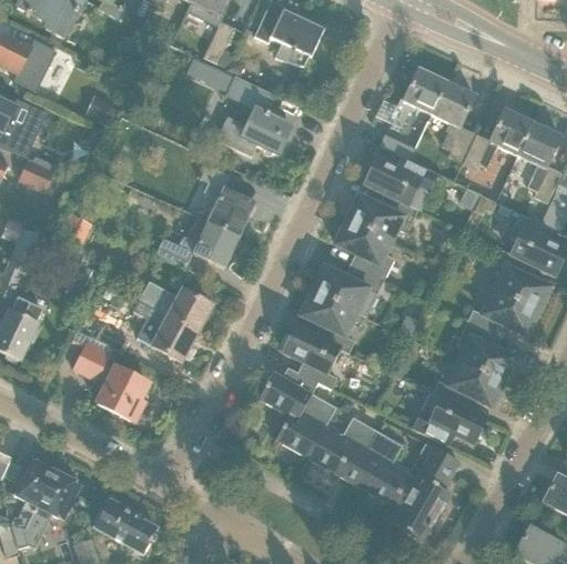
[(20,0),(17,6),(27,11),(26,13),(30,16),(31,13),(49,23),(47,28),(64,38),(84,0),(20,0)]
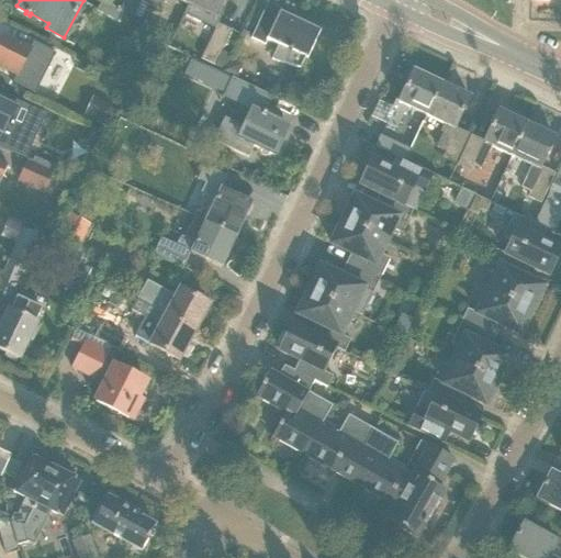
[(115,18),(121,7),(109,0),(102,0),(98,8),(115,18)]
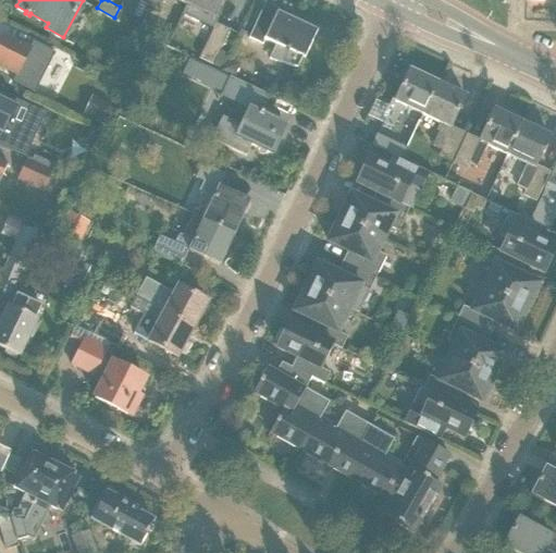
[(186,0),(188,1),(188,0),(123,0),(121,7),(133,12),(139,15),(147,0),(158,5),(160,0),(186,0)]
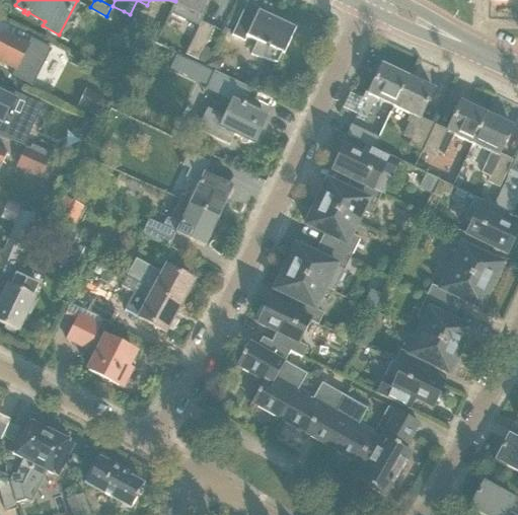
[(175,0),(175,1),(194,10),(185,29),(194,34),(187,51),(200,57),(215,24),(202,18),(204,13),(201,12),(206,0),(175,0)]
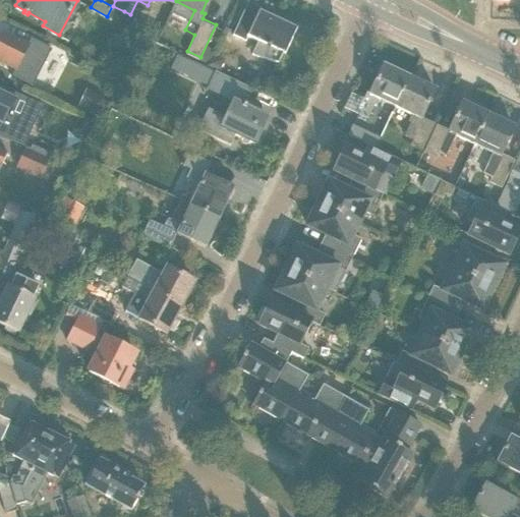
[(286,52),(297,26),(261,8),(262,5),(250,0),(248,0),(234,33),(247,39),(249,34),(257,38),(251,52),(279,61),(283,51),(286,52)]
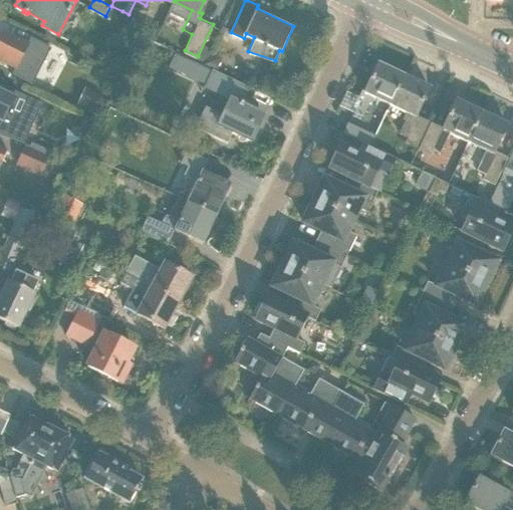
[(28,43),(3,30),(0,34),(0,57),(17,66),(22,55),(31,59),(37,48),(28,43)]
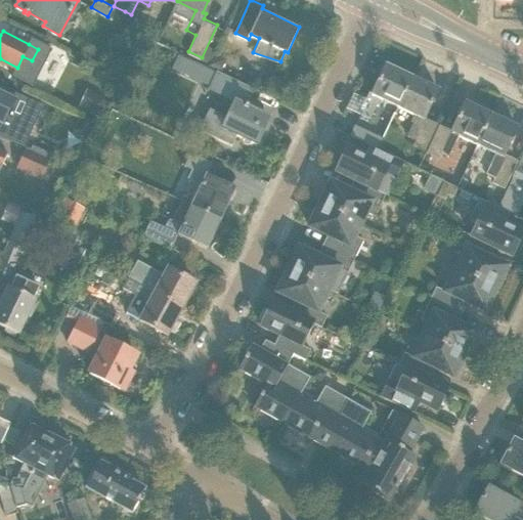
[(398,105),(412,75),(386,62),(373,92),(371,91),(360,112),(369,116),(379,96),(398,105)]
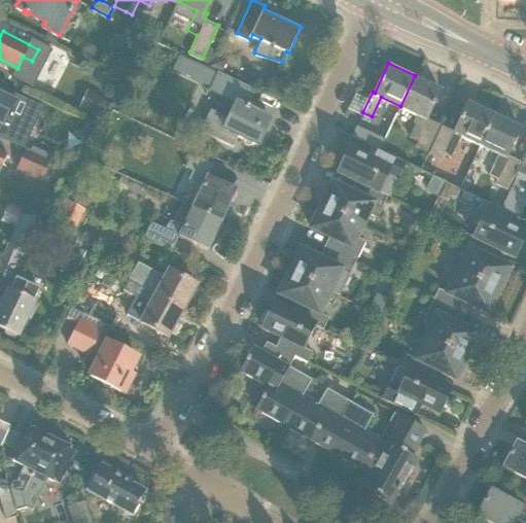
[(271,116),(258,110),(261,103),(250,98),(254,89),(218,71),(211,88),(237,99),(229,115),(211,107),(201,130),(233,144),(238,134),(258,143),(271,116)]
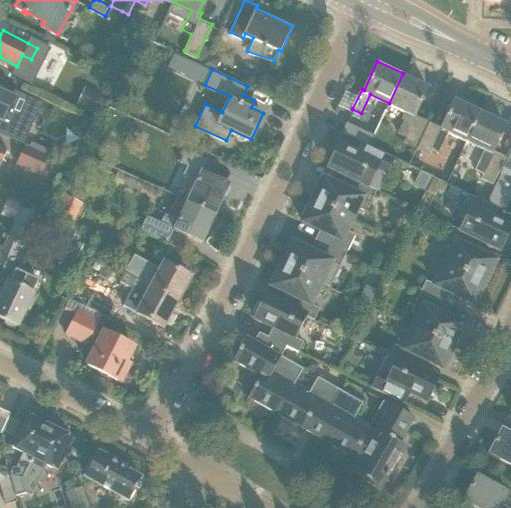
[(403,73),(389,103),(408,111),(399,131),(407,135),(405,140),(415,145),(427,119),(415,114),(428,85),(403,73)]
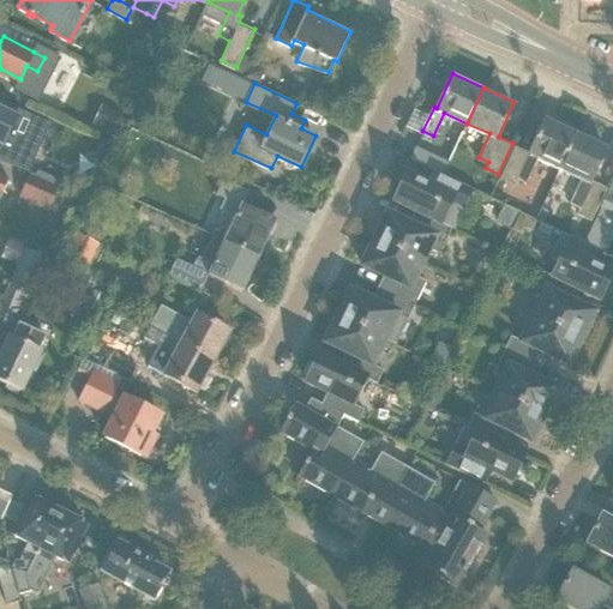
[(0,143),(0,144),(0,156),(29,169),(50,121),(18,106),(16,110),(0,103),(0,143)]
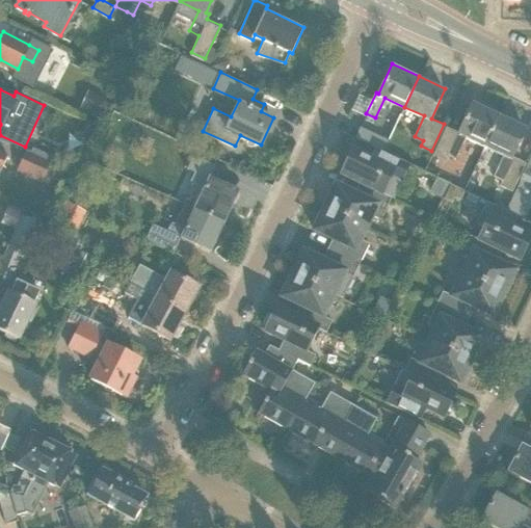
[(100,120),(105,108),(86,100),(82,111),(100,120)]
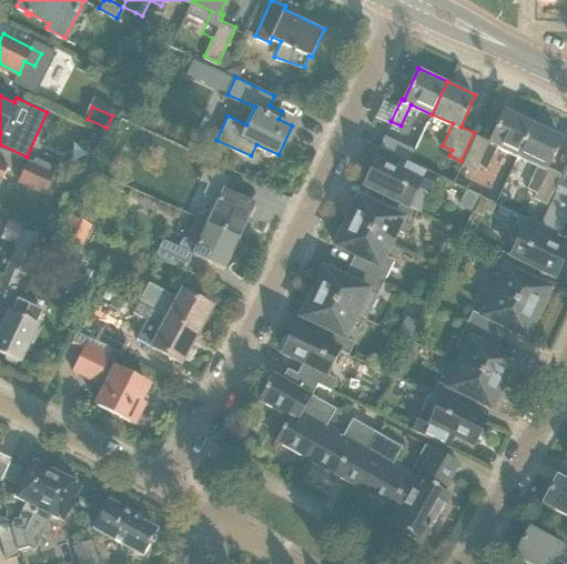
[(518,154),(533,122),(505,109),(490,140),(477,134),(464,162),(475,168),(477,162),(487,167),(497,144),(518,154)]
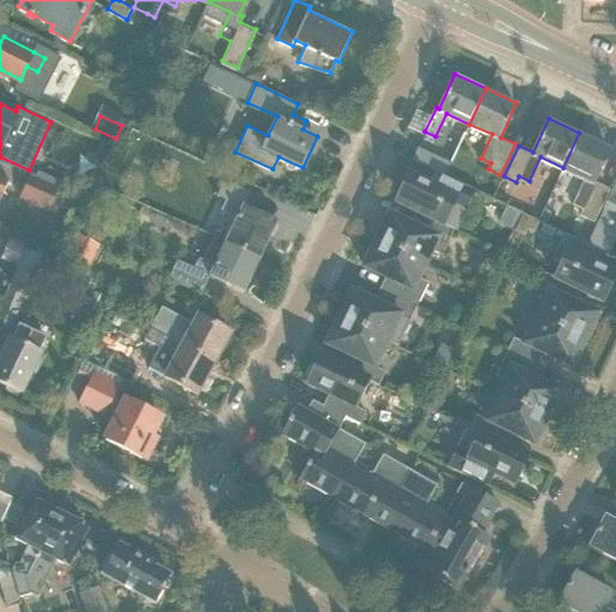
[(579,133),(563,168),(585,178),(574,201),(585,206),(581,212),(593,218),(608,188),(593,181),(610,147),(579,133)]
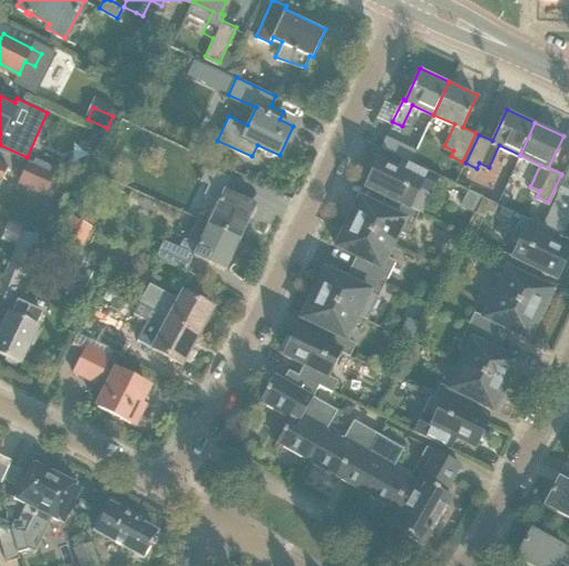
[(412,159),(418,148),(386,134),(381,145),(389,148),(412,159)]
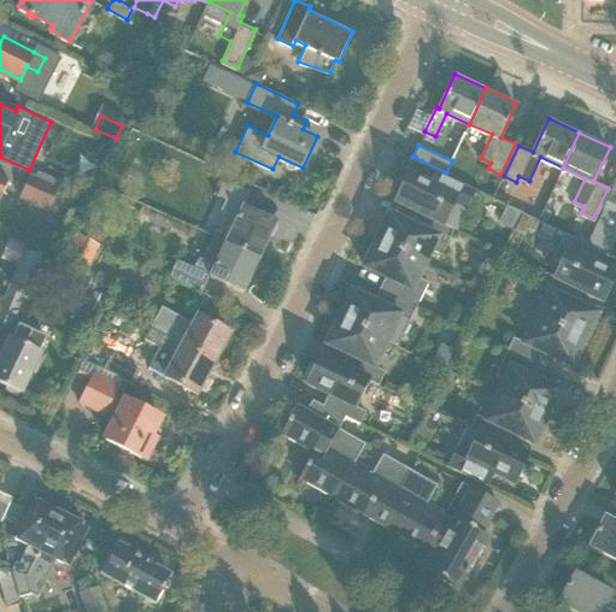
[(0,200),(10,177),(0,172),(0,200)]
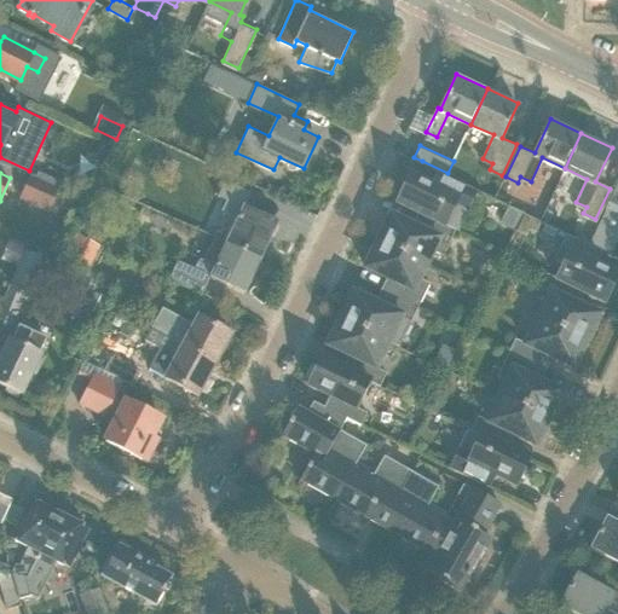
[(50,208),(59,186),(30,173),(19,196),(50,208)]
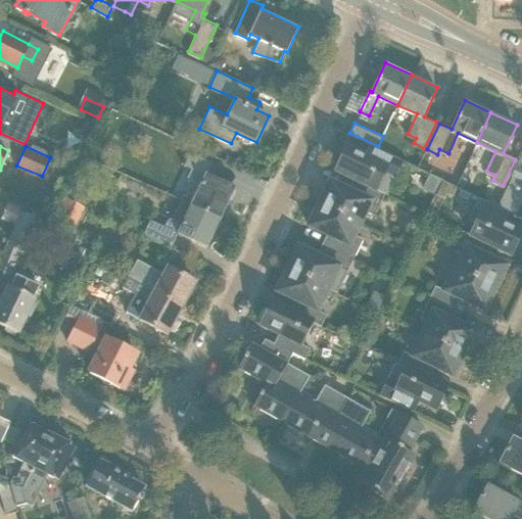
[(376,188),(387,193),(404,159),(375,146),(370,157),(346,146),(336,169),(359,180),(360,179),(377,188),(376,188)]
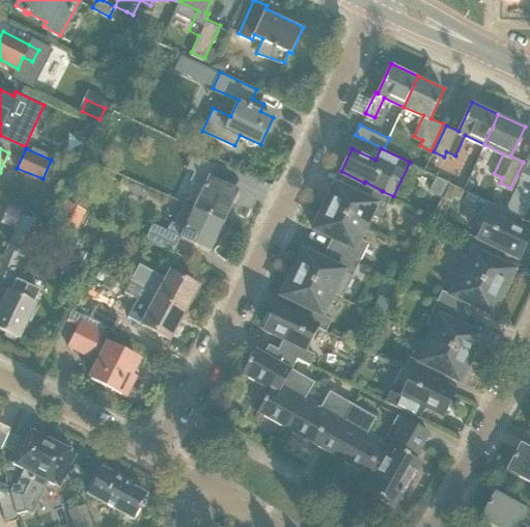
[(194,205),(225,219),(240,189),(208,174),(214,163),(193,154),(187,166),(194,170),(190,178),(203,185),(194,205)]
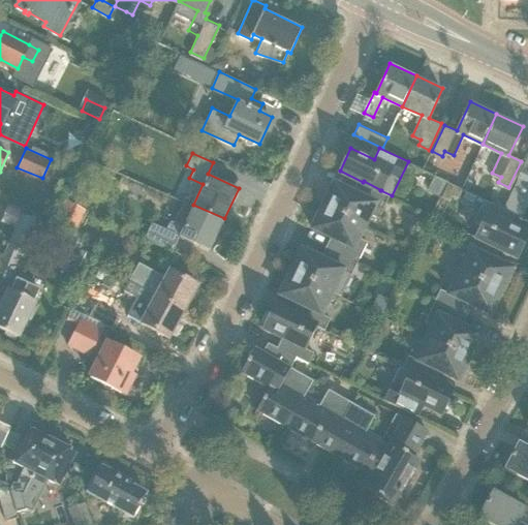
[(527,157),(518,177),(527,182),(527,157)]
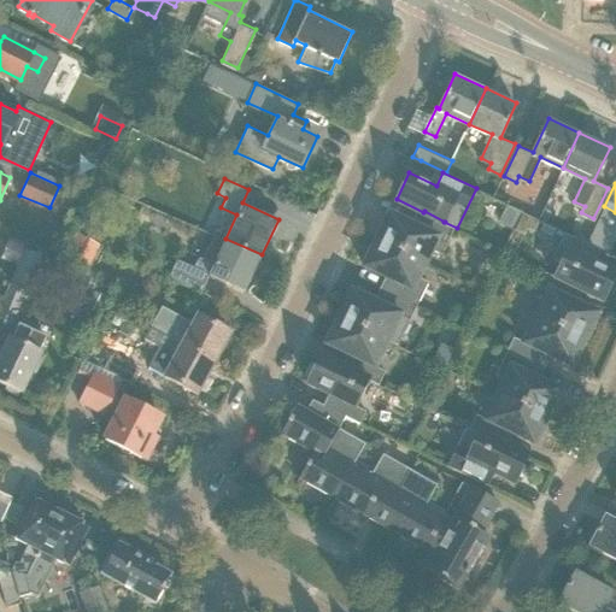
[(514,225),(521,210),(506,202),(499,219),(514,225)]
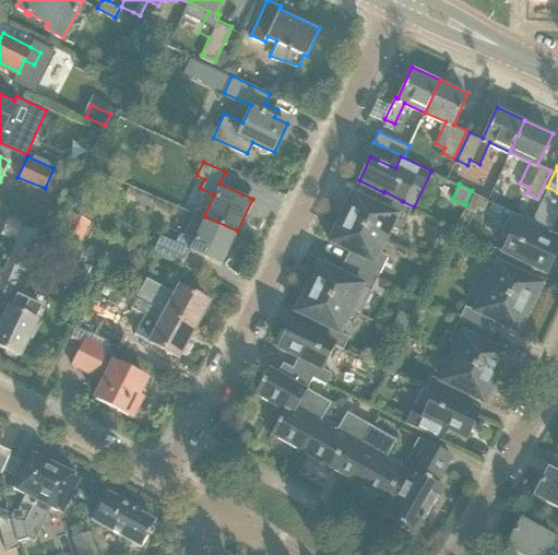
[(414,208),(414,207),(402,201),(403,201),(384,191),(383,192),(378,204),(353,192),(351,197),(348,196),(340,214),(386,237),(391,224),(400,228),(411,207),(414,208)]
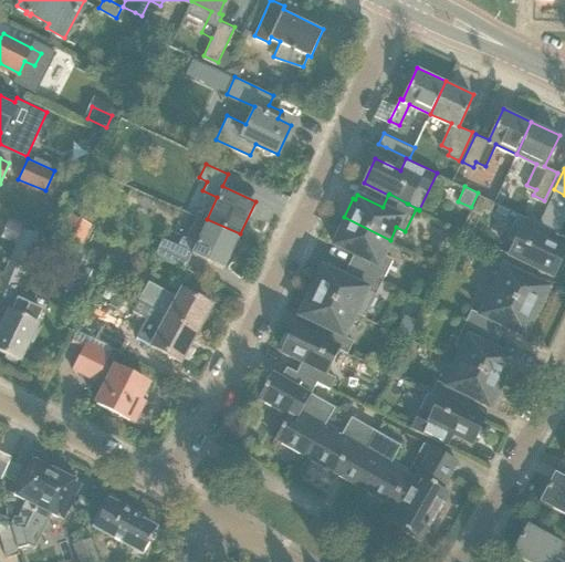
[(83,242),(93,221),(73,211),(62,232),(83,242)]
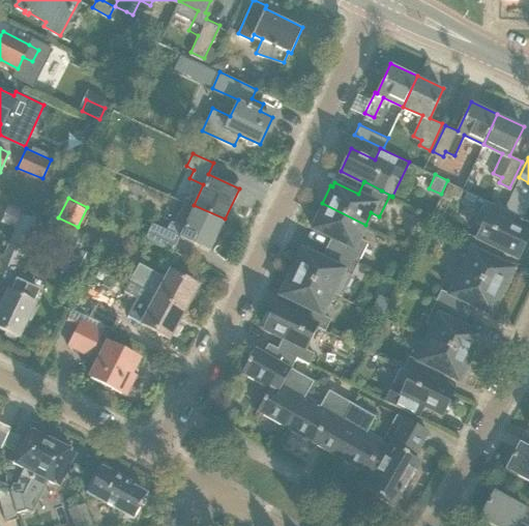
[(495,244),(494,245),(518,257),(528,235),(528,233),(505,222),(510,211),(528,220),(485,198),(474,220),(482,224),(477,236),(495,244)]
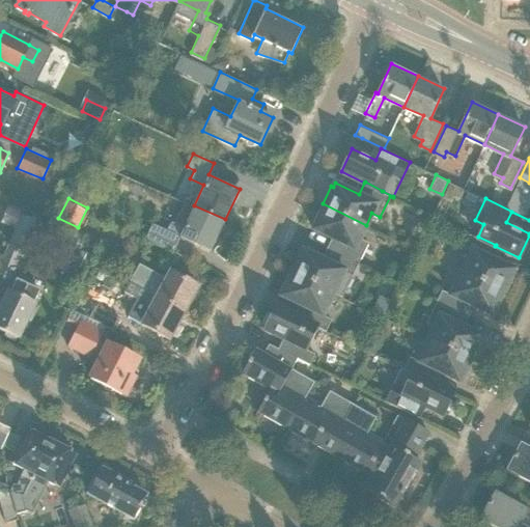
[(175,221),(171,219),(167,228),(152,222),(146,237),(173,249),(179,236),(211,250),(225,219),(194,205),(185,201),(175,221)]
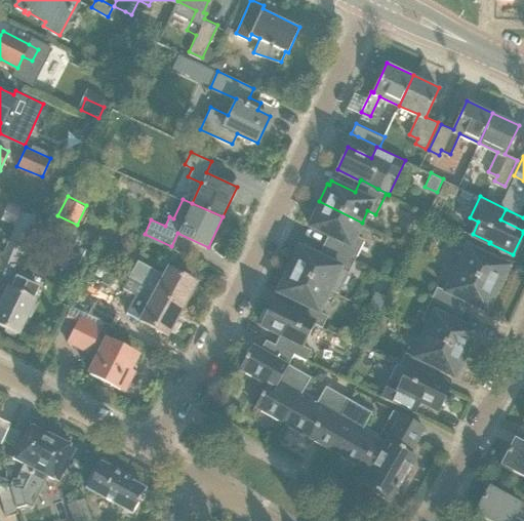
[(356,234),(362,223),(319,201),(311,218),(313,219),(310,225),(333,236),(328,246),(354,259),(365,238),(356,234)]
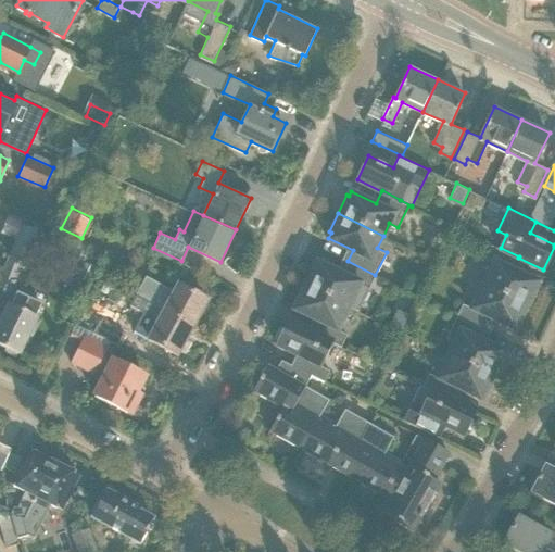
[(21,223),(22,220),(8,214),(1,229),(16,235),(21,223)]
